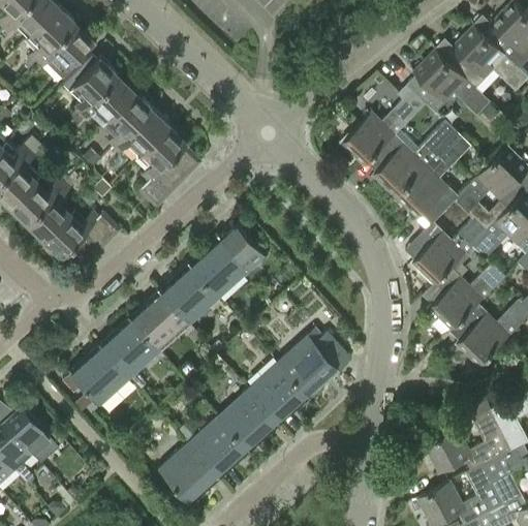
[(0,10),(3,13),(0,17),(0,25),(2,27),(27,0),(0,0),(0,10)]
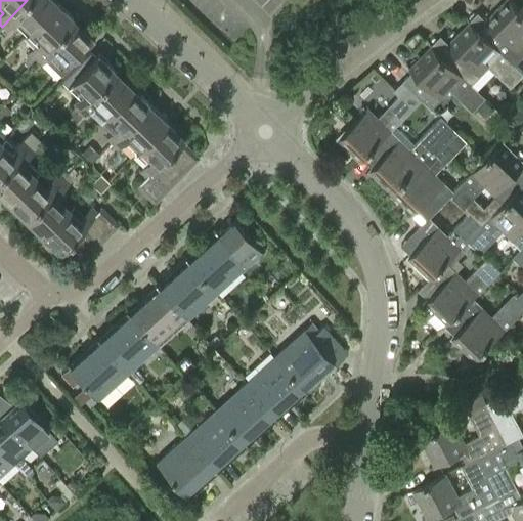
[(56,4),(52,0),(27,0),(2,27),(7,32),(14,25),(26,36),(56,4)]
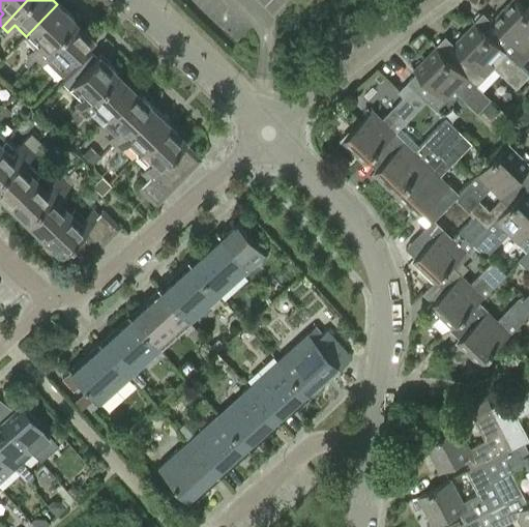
[(528,16),(513,1),(492,24),(500,32),(492,40),(520,68),(528,58),(528,16)]
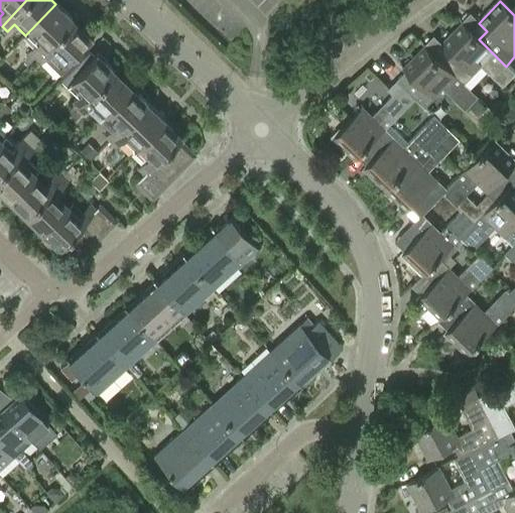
[(73,20),(55,4),(25,35),(35,46),(29,52),(35,58),(73,20)]
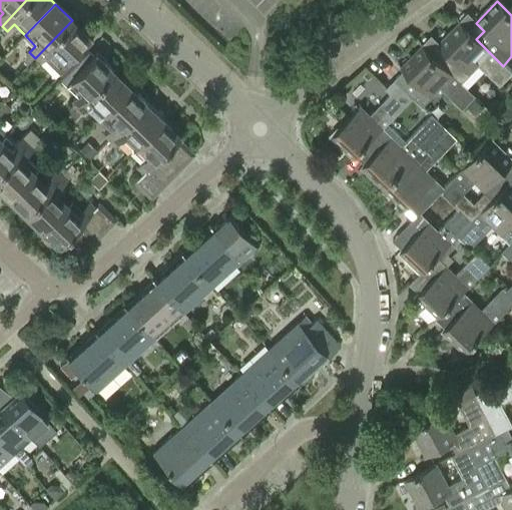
[(90,37),(72,20),(35,58),(40,63),(43,61),(59,76),(92,43),(88,39),(90,37)]
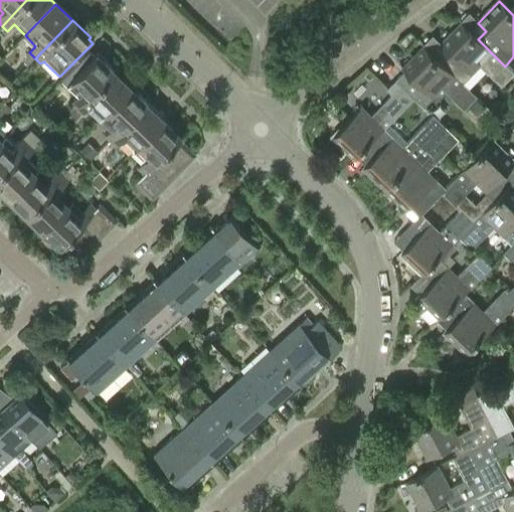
[(449,54),(440,63),(463,86),(480,67),(502,89),(513,75),(513,74),(505,66),(478,39),(463,24),(441,47),(449,54)]
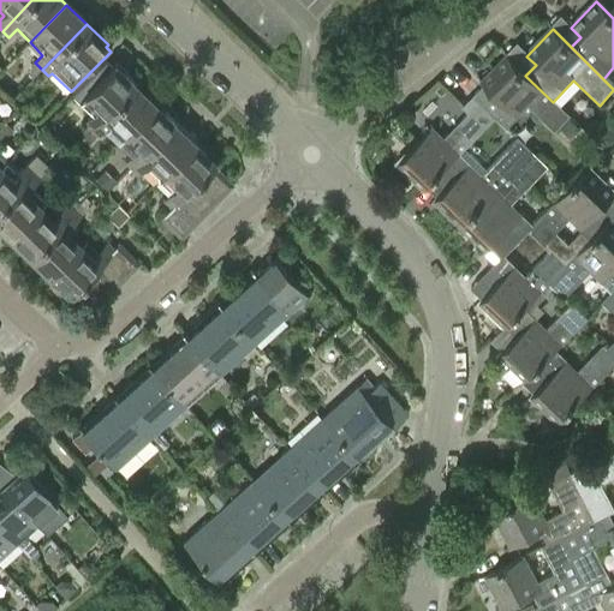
[(490,93),(480,105),(495,120),(501,126),(506,130),(528,108),(554,133),(568,118),(553,102),(525,76),(506,58),(481,84),(490,93)]
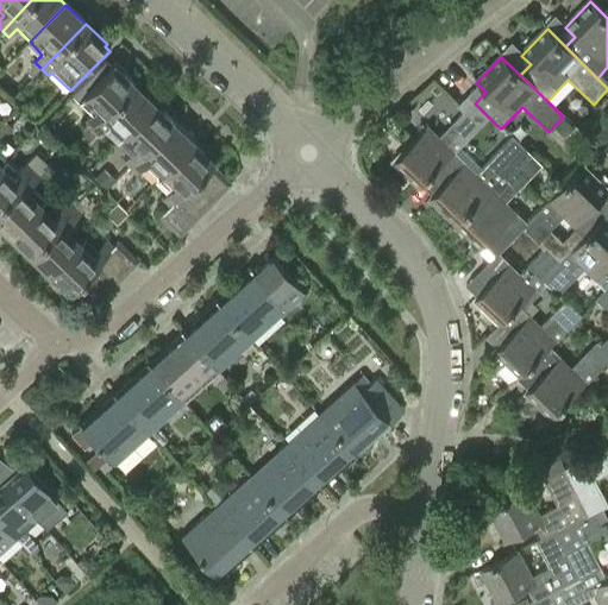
[(92,130),(136,84),(116,65),(82,98),(96,111),(85,124),(92,130)]
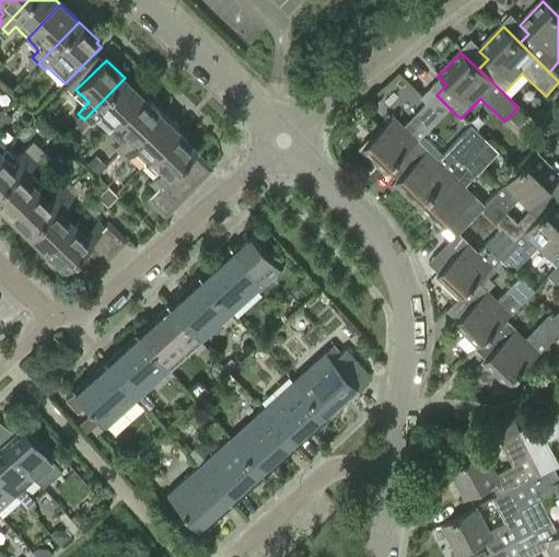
[(125,78),(84,119),(90,125),(96,118),(108,130),(142,95),(125,78)]
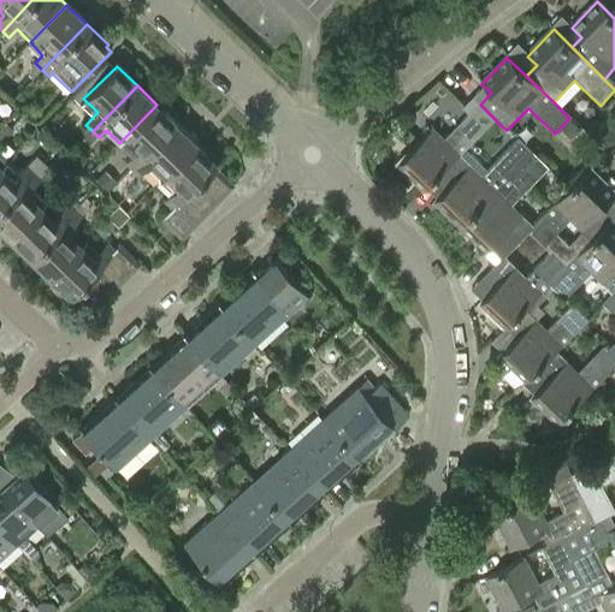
[(480,105),(474,99),(462,110),(469,117),(439,147),(429,135),(397,167),(424,194),(433,184),(460,156),(496,120),(480,105)]
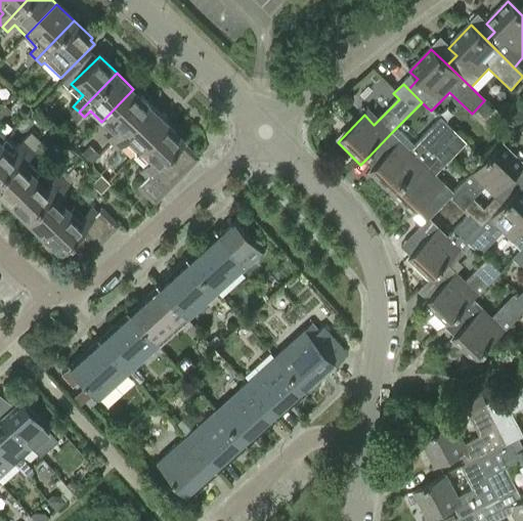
[(150,105),(133,89),(101,122),(100,123),(113,134),(106,140),(112,145),(150,105)]
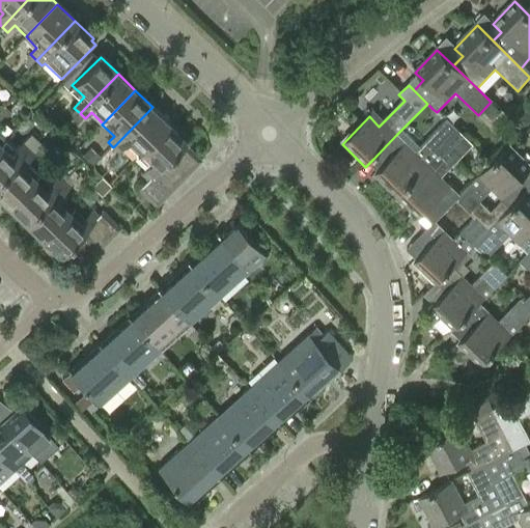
[(152,107),(113,147),(120,154),(126,147),(131,142),(142,153),(169,124),(152,107)]
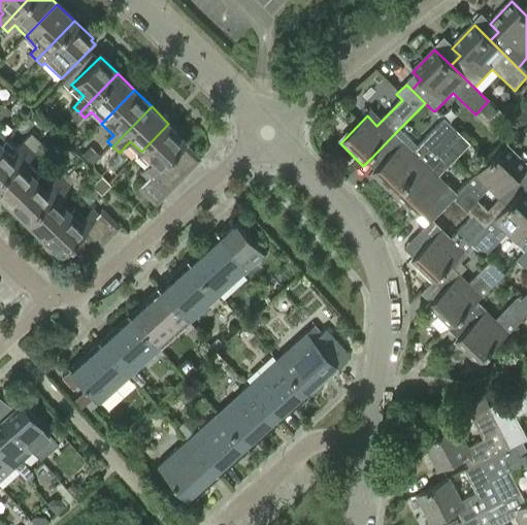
[(394,134),(371,158),(381,166),(371,175),(394,197),(457,133),(443,121),(413,153),(394,134)]
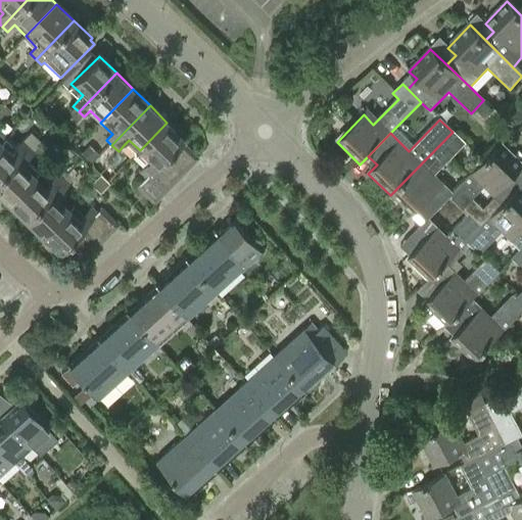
[(167,123),(140,150),(151,161),(141,173),(146,178),(155,170),(163,160),(172,152),(182,142),(183,142),(185,140),(167,123)]
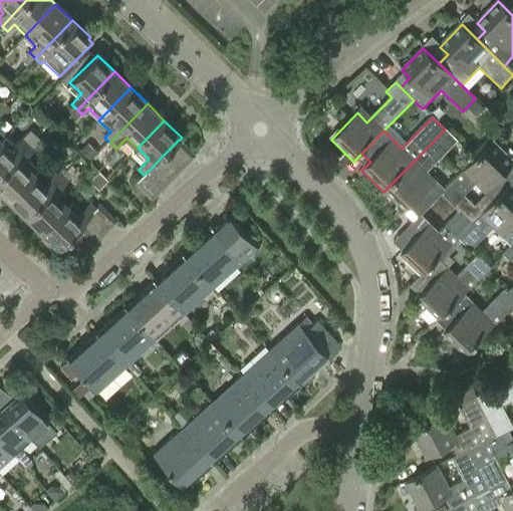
[(445,131),(383,192),(406,213),(409,210),(418,219),(421,216),(441,195),(440,194),(445,190),(427,173),(457,142),(445,131)]
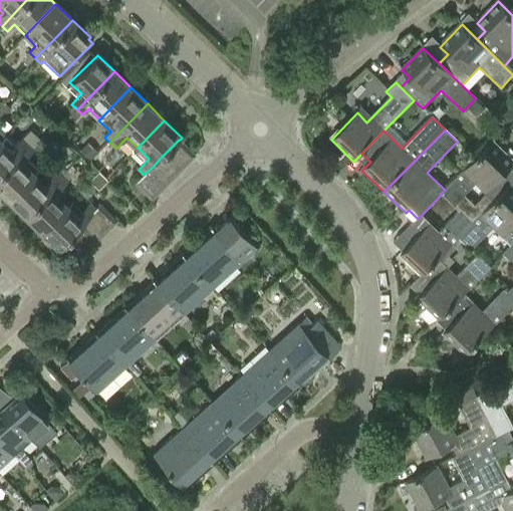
[(11,151),(0,141),(0,173),(35,138),(28,132),(22,139),(11,151)]
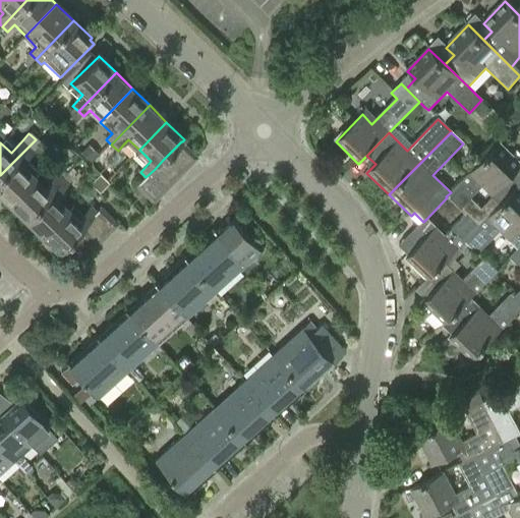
[(40,144),(36,139),(0,175),(0,194),(7,202),(34,175),(22,164),(33,151),(40,144)]
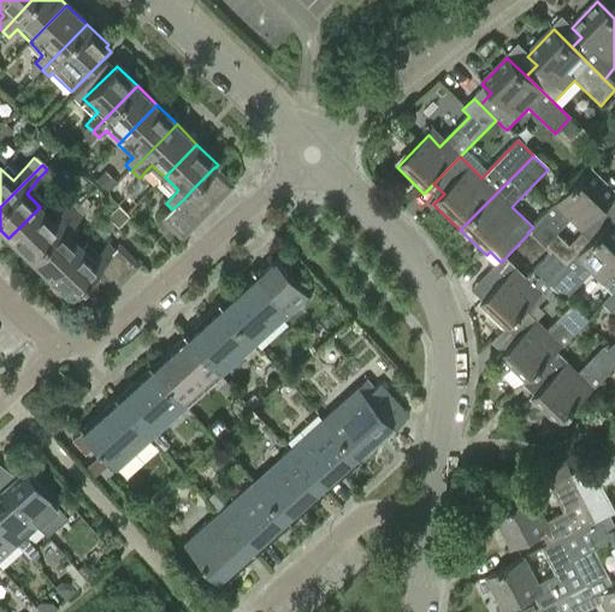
[(236,188),(216,167),(214,167),(202,179),(224,200),(236,188)]
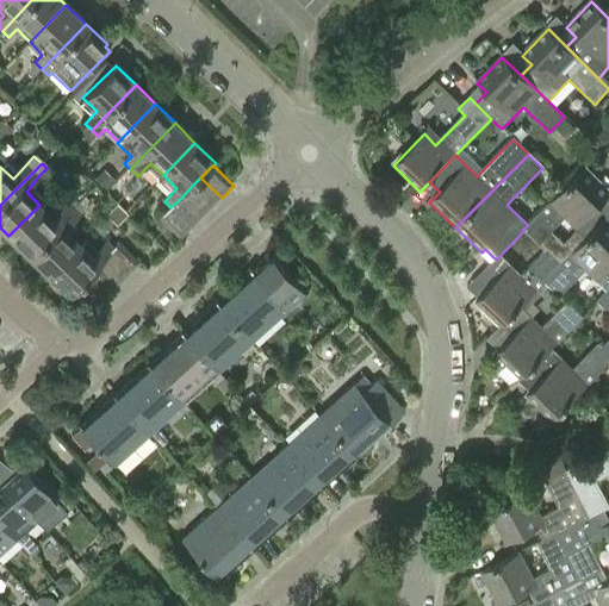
[(608,199),(607,198),(608,194),(608,192),(585,169),(529,226),(528,225),(522,230),(523,231),(546,252),(547,251),(561,266),(607,220),(606,220),(608,217),(608,199)]
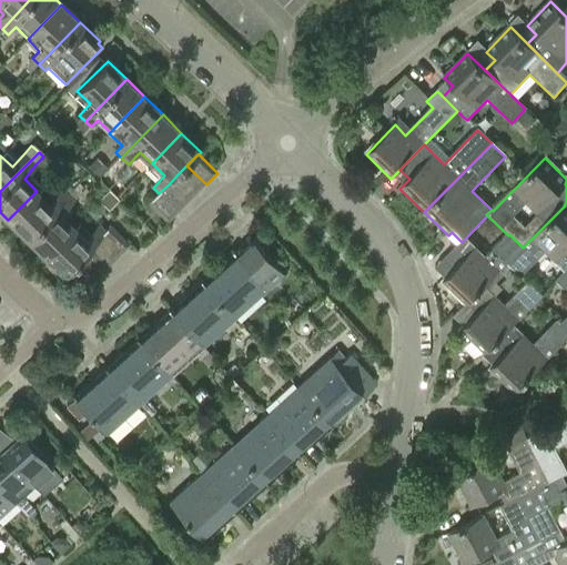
[(186,165),(178,174),(198,193),(206,184),(186,165)]
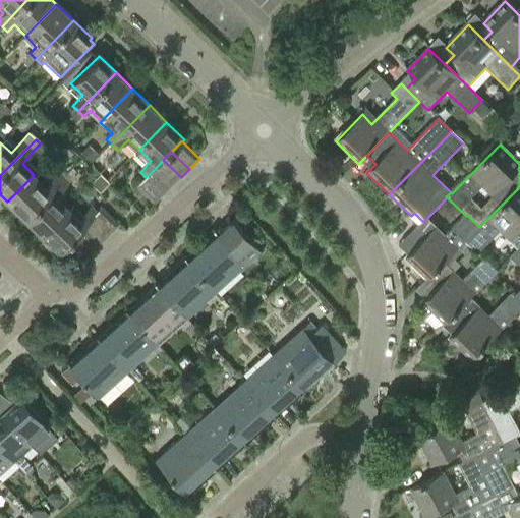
[(181,177),(163,160),(155,169),(172,186),(181,177)]
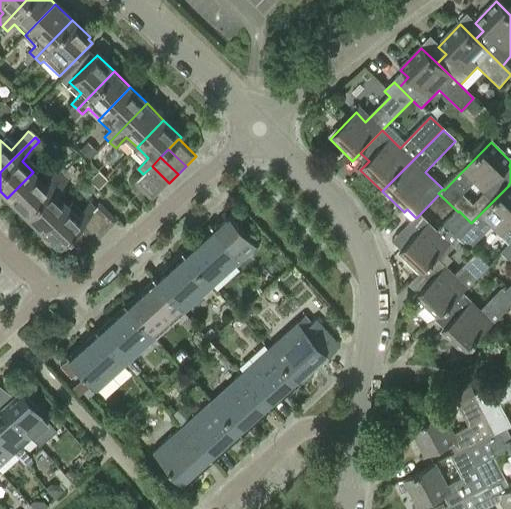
[(152,166),(143,174),(161,191),(169,183),(152,166)]
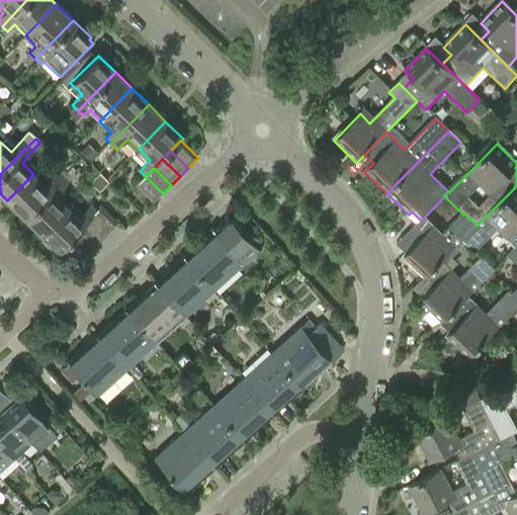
[(45,184),(33,174),(7,200),(23,217),(66,174),(60,169),(45,184)]
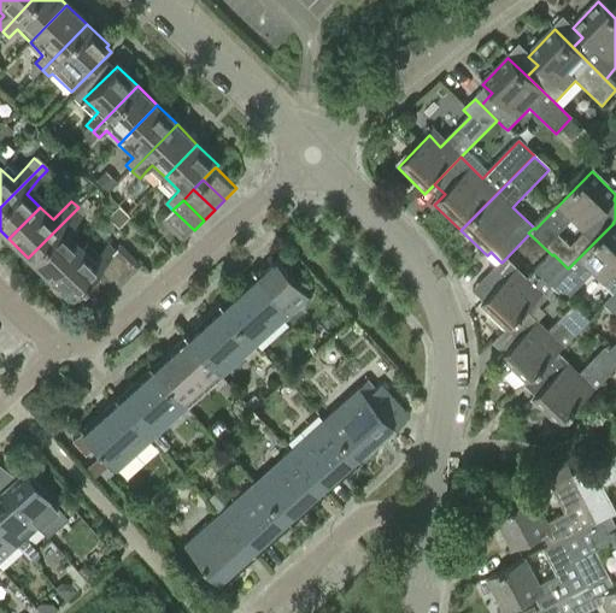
[(84,213),(78,207),(28,258),(48,278),(80,246),(68,234),(78,219),(84,213)]
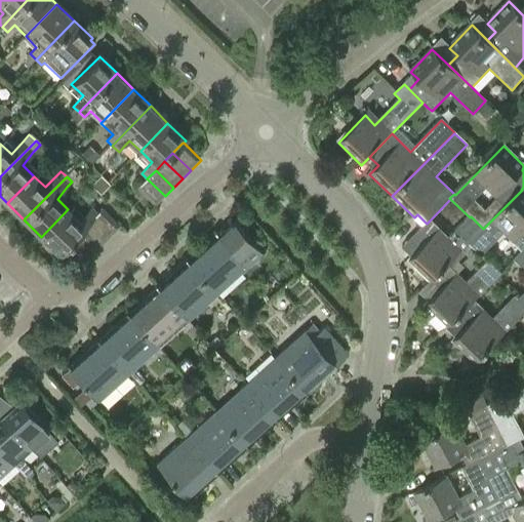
[(147,178),(145,182),(135,191),(154,207),(165,196),(147,178)]
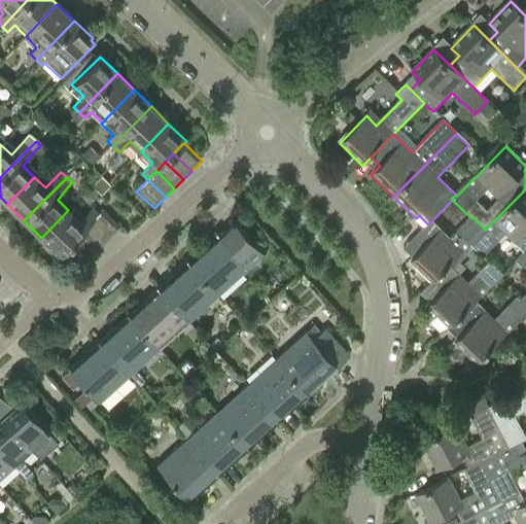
[(485,230),(471,244),(484,256),(504,236),(522,252),(524,254),(525,251),(525,193),(524,190),(485,230)]
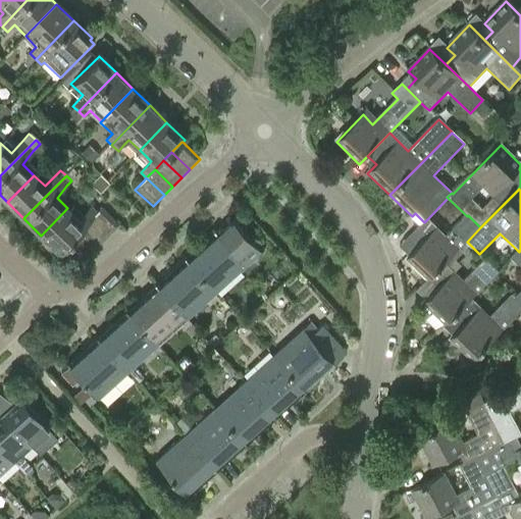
[(83,226),(91,218),(95,213),(89,208),(79,218),(67,208),(41,236),(58,252),(64,246),(74,236),(83,226)]
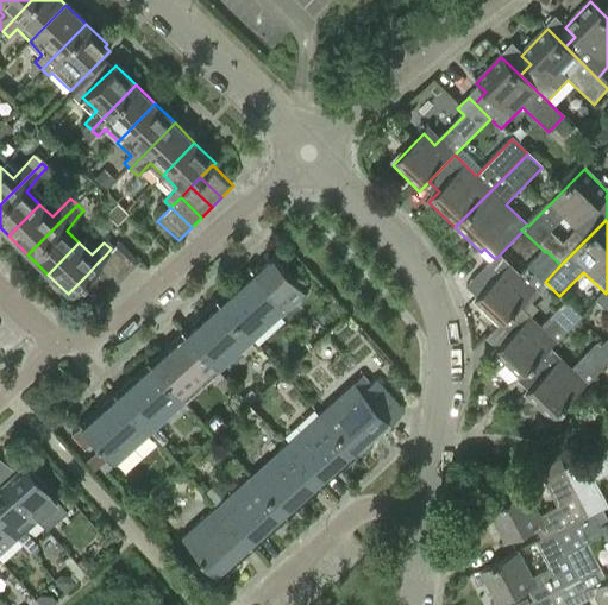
[(138,265),(138,264),(127,253),(117,244),(116,243),(111,249),(106,254),(129,275),(138,265)]
